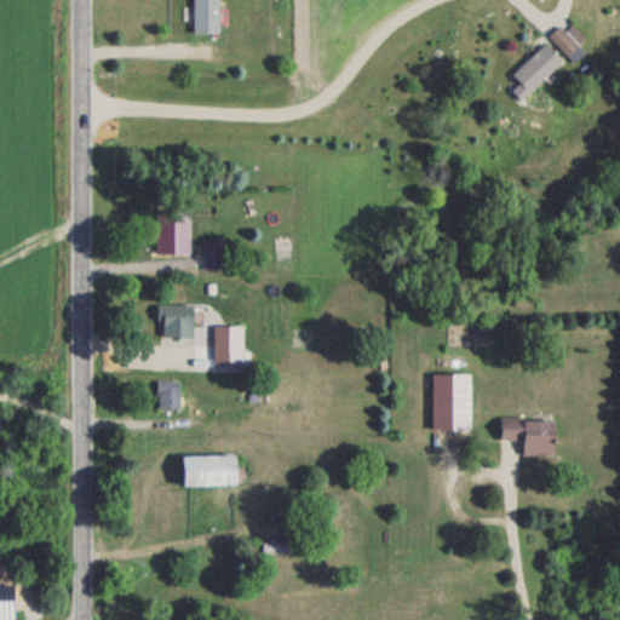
[(195,0),(196,35),(220,35),(220,0),(195,0)]
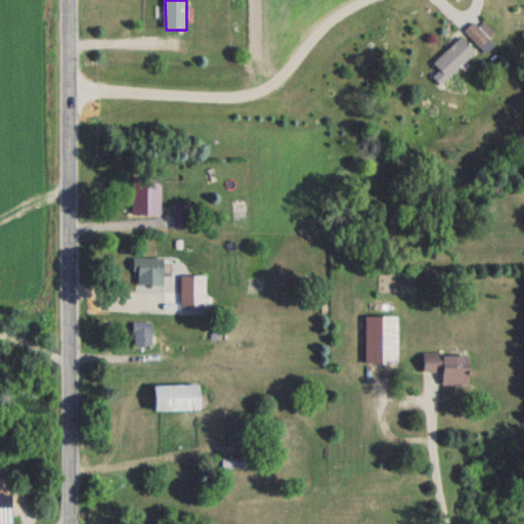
[(481,49),(497,34),(485,22),(479,28),(475,23),(465,32),(481,49)]
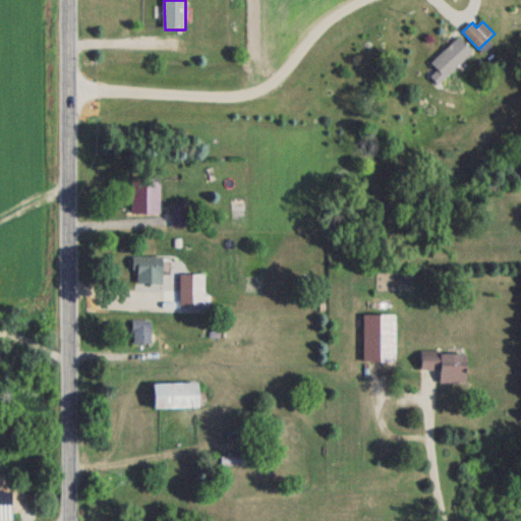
[(431,64),(438,70),(430,77),(439,87),(474,52),(460,37),(431,64)]
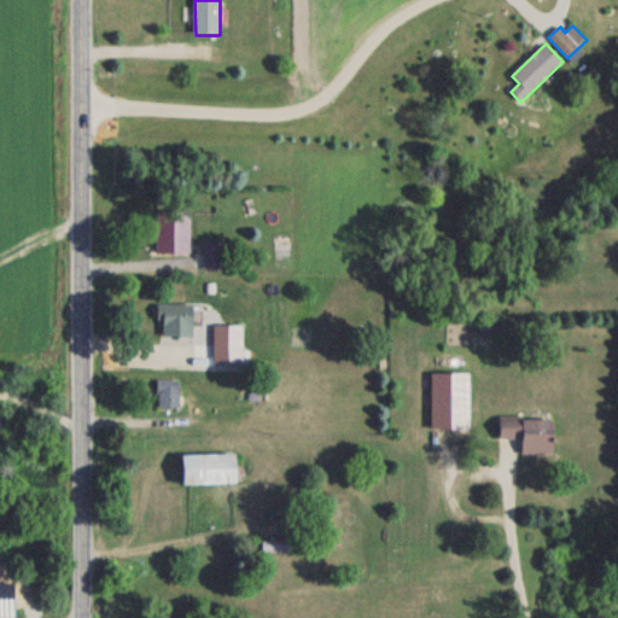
[(192,210),(158,210),(158,255),(192,255),(192,210)]
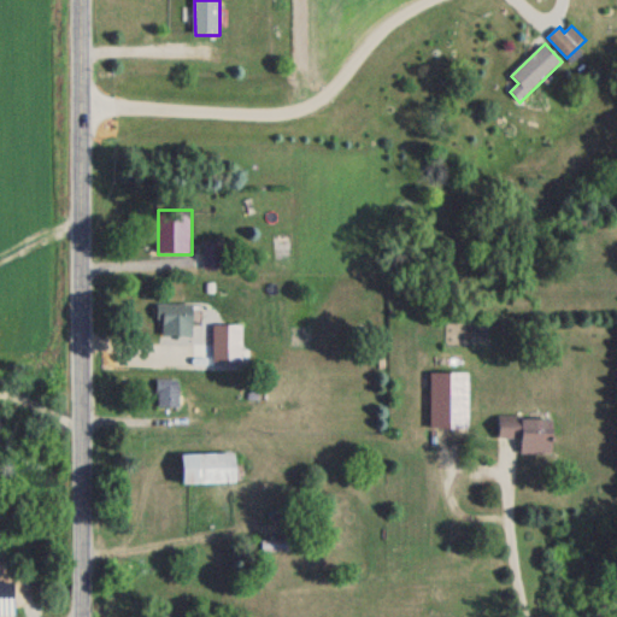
[(159,328),(195,328),(195,305),(159,305),(159,328)]
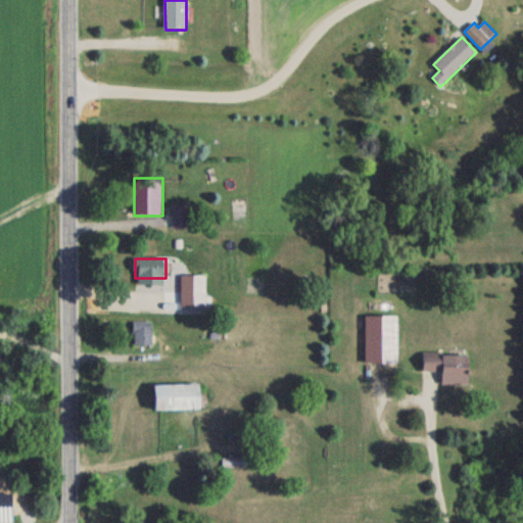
[(367,364),(398,364),(398,316),(367,316),(367,364)]
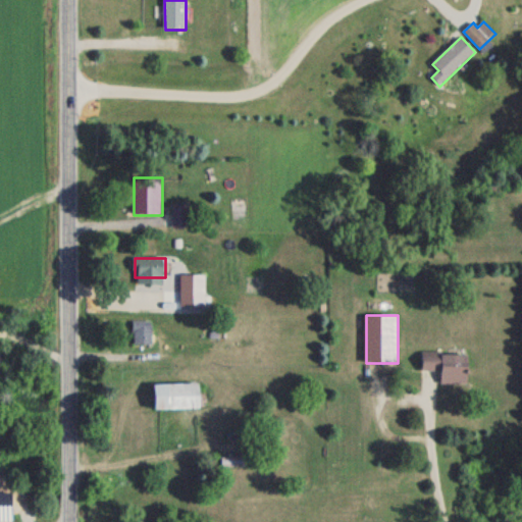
[(153,346),(153,317),(136,317),(136,346),(153,346)]
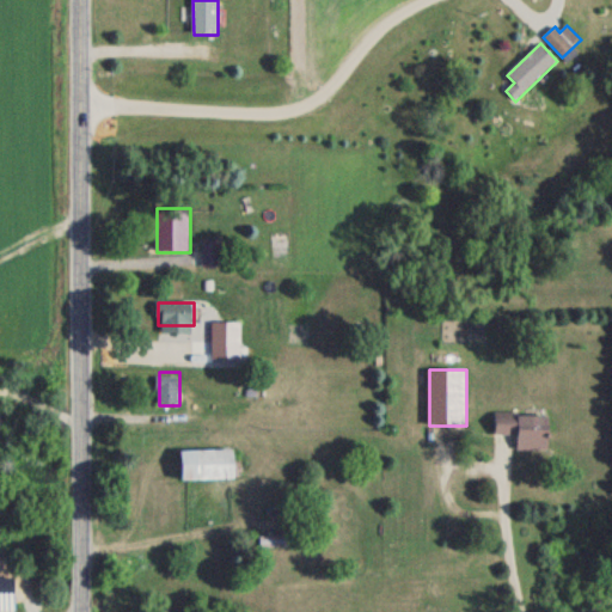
[(550,415),(497,415),(497,435),(518,435),(518,450),(550,450),(550,415)]
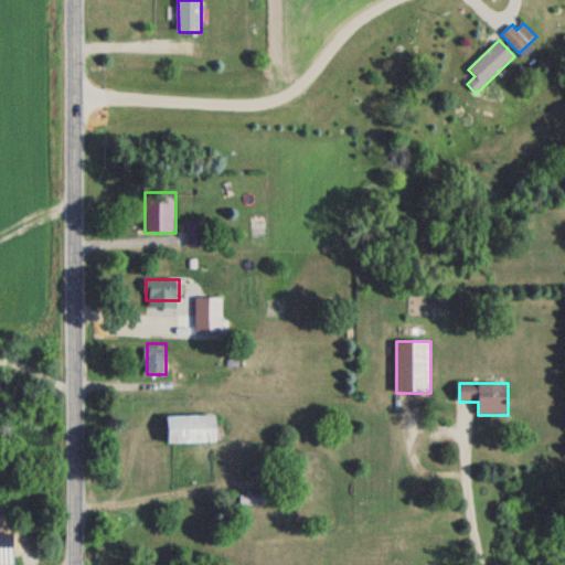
[(168,416),(168,444),(217,443),(217,416),(168,416)]
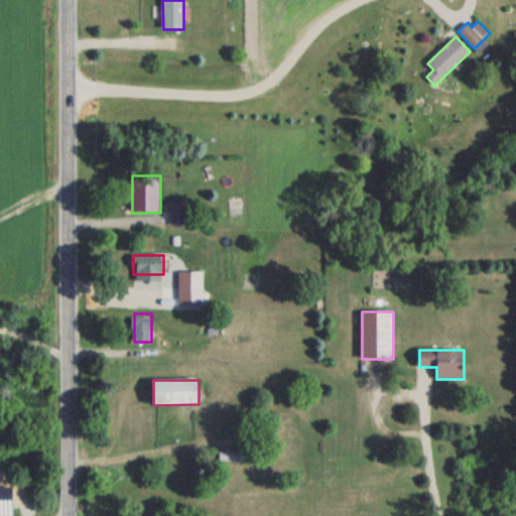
[(0,486),(0,515),(15,515),(15,487),(0,486)]
